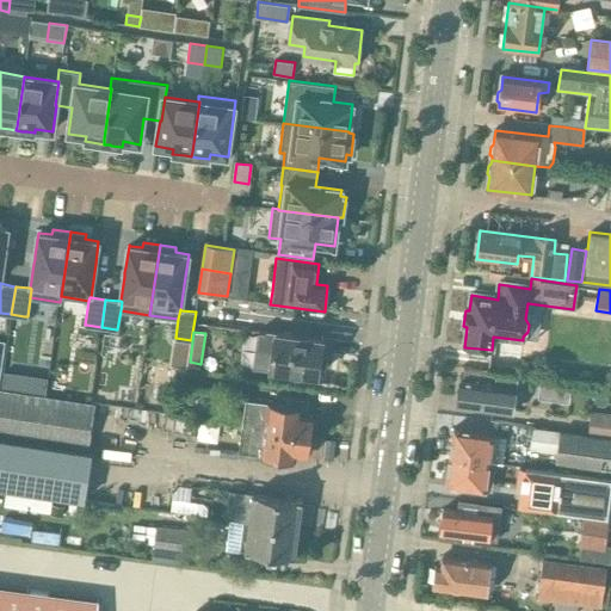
[(259,333),(255,353),(272,356),(270,371),(318,377),(322,341),(259,333)]
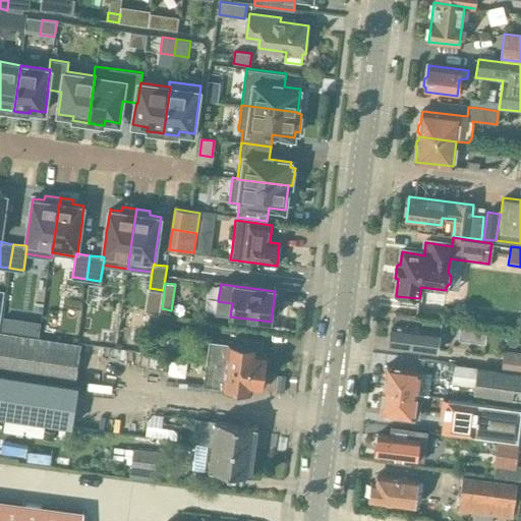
[(0,294),(0,332),(80,345),(87,309),(5,295),(0,294)]
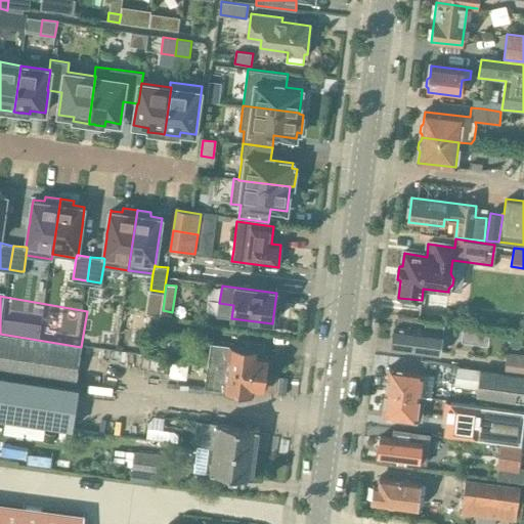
[(440,354),(443,324),(426,322),(425,331),(394,326),(392,349),(423,352),(440,354)]
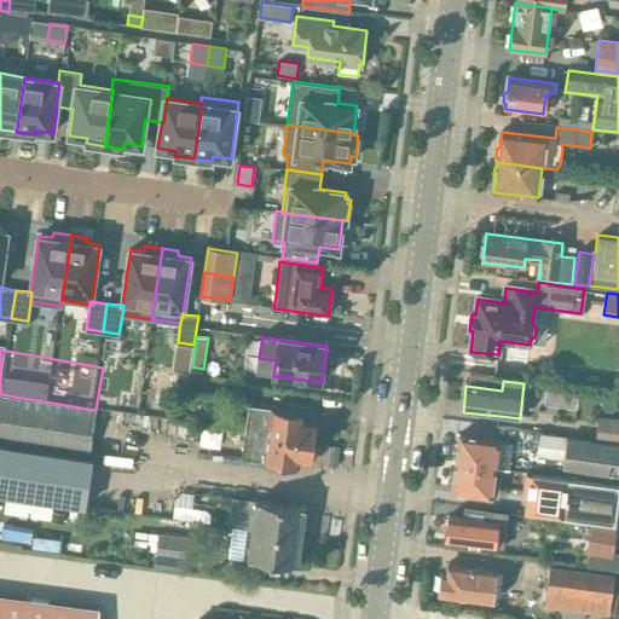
[(0,441),(90,455),(96,410),(0,394),(0,441)]
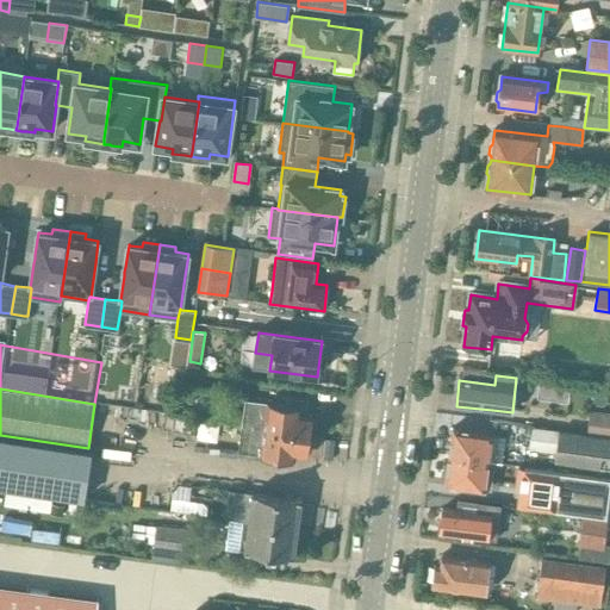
[(242,427),(250,428),(309,436),(312,415),(300,414),(302,399),(281,397),(280,406),(244,402),(242,427)]
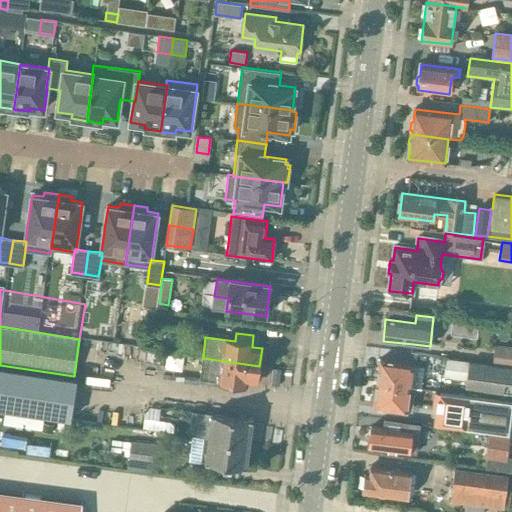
[(511,349),(495,347),(492,366),(511,368),(511,349)]
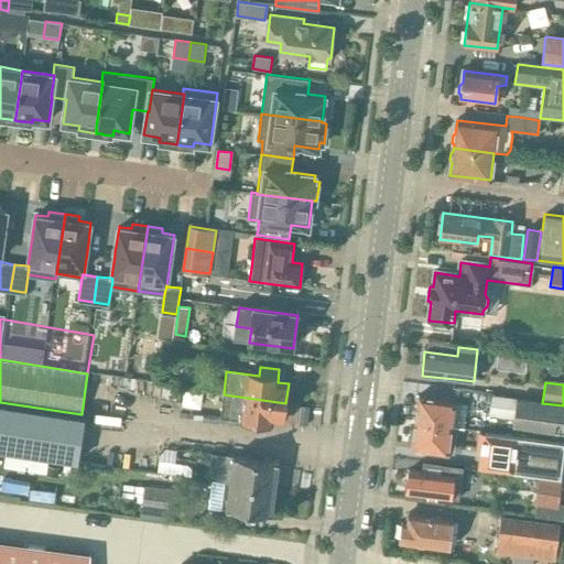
[(285,403),(231,396),(230,404),(225,404),(224,411),(229,412),(228,420),(271,426),(272,421),(283,422),(285,403)]
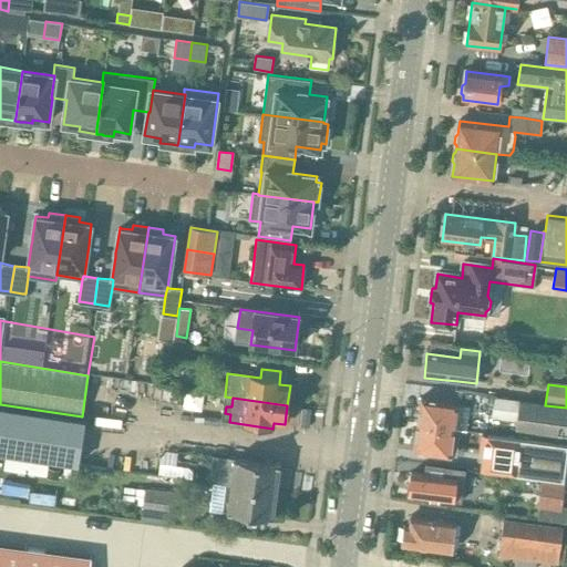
[(418,425),(453,430),(457,403),(421,399),(418,425)]
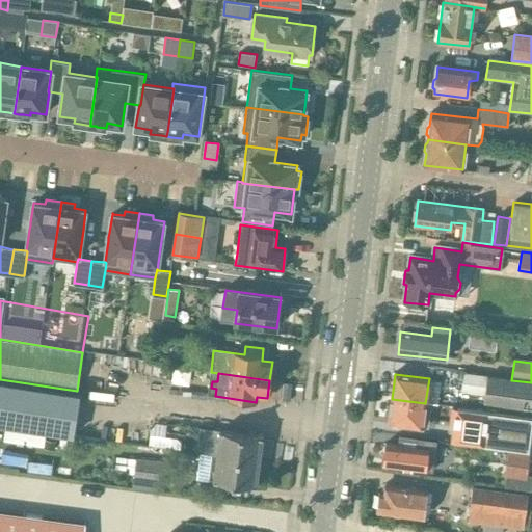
[(487,378),(463,375),(460,392),(484,395),(487,378)]
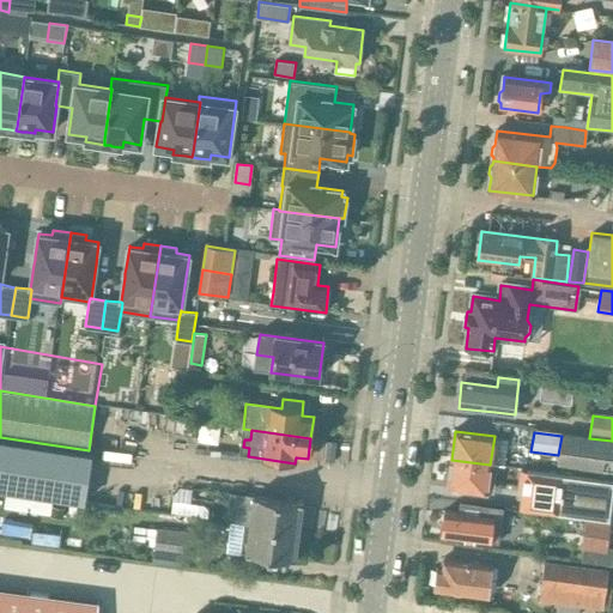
[(612,471),(612,443),(562,436),(558,455),(557,463),(612,471)]
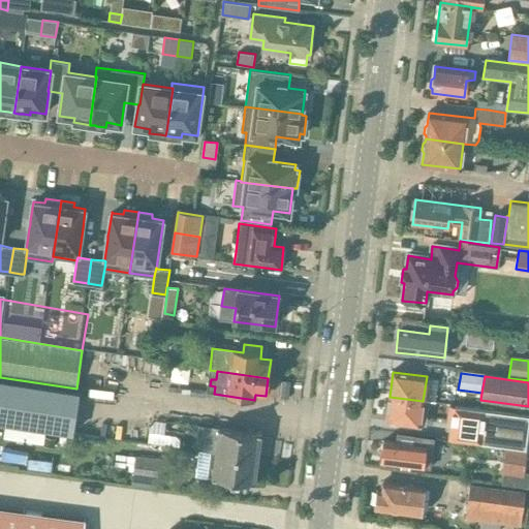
[(0,422),(72,433),(79,392),(0,378),(0,422)]
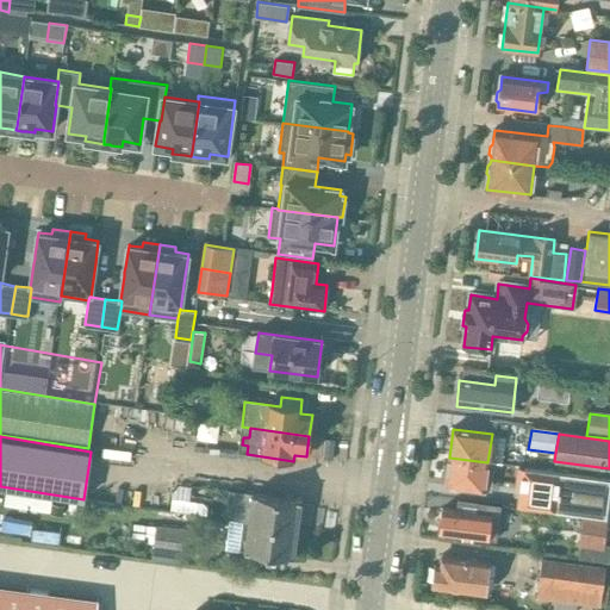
[(487,462),(449,458),(446,486),(484,491),(487,462)]
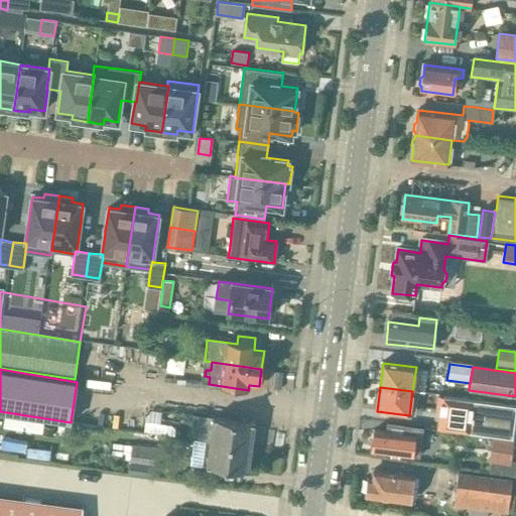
[(433,402),(442,403),(438,428),(512,438),(515,407),(442,398),(443,395),(434,394),(433,402)]
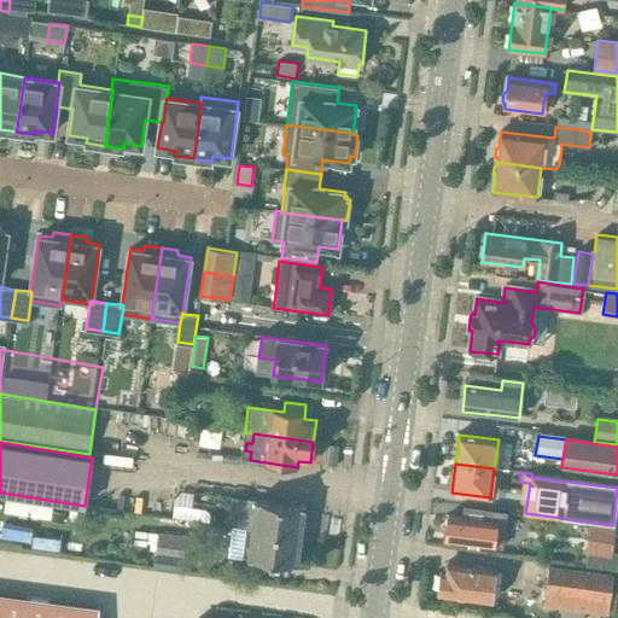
[(232,528),(301,536),(304,508),(232,499),(228,526),(232,528)]
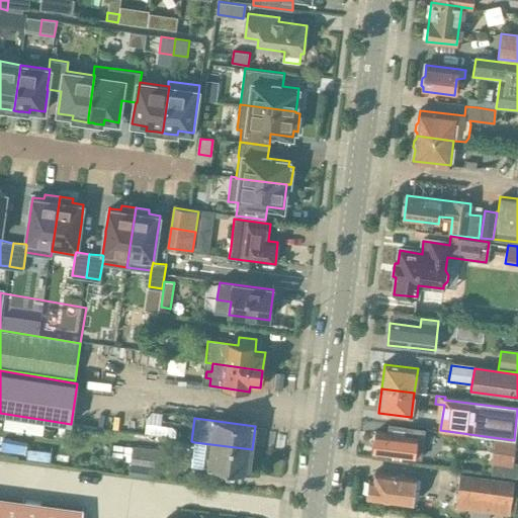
[(375,431),(373,453),(377,453),(422,459),(426,428),(389,423),(386,433),(375,431)]
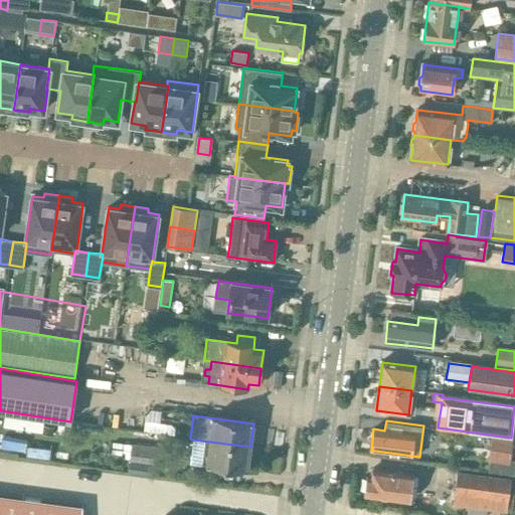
[(514,476),(514,467),(514,461),(511,460),(513,440),(491,437),(488,462),(491,462),(489,473),(514,476)]
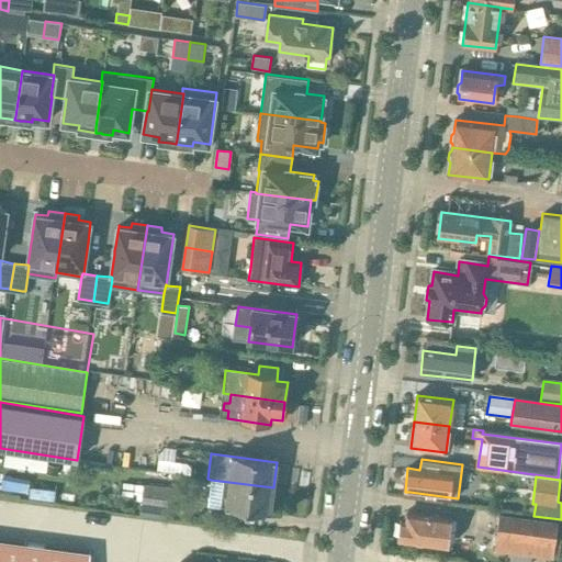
[(273,487),(211,480),(208,505),(270,514),(273,487)]
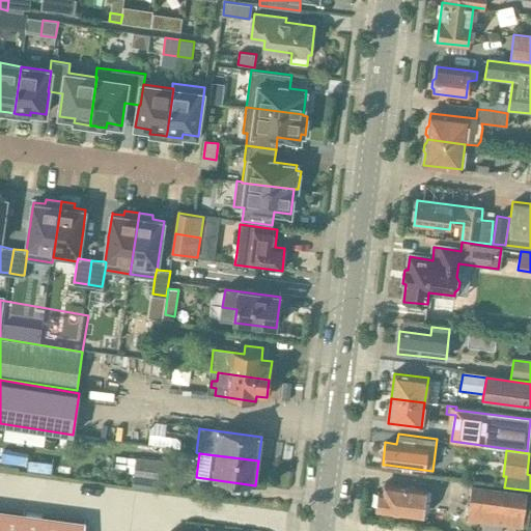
[(135,459),(133,476),(160,480),(162,464),(135,459)]
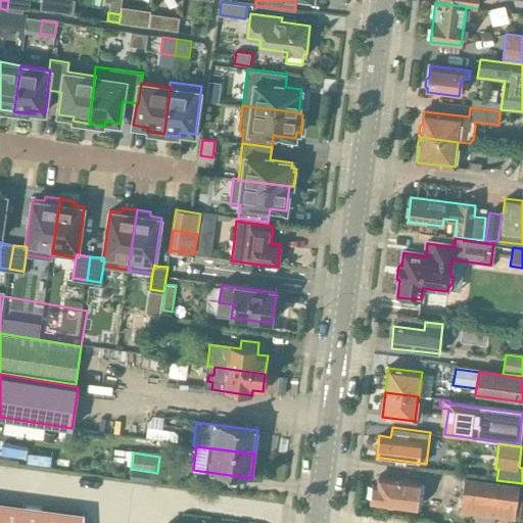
[(420,481),(410,480),(379,476),(377,485),(373,484),(371,502),(407,507),(417,508),(420,481)]
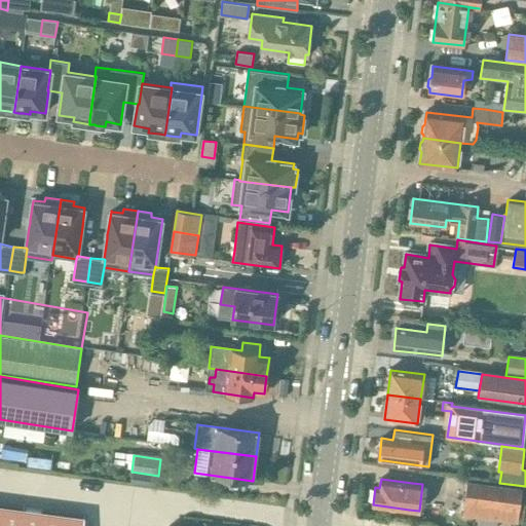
[(466,483),(462,517),(479,519),(478,525),(479,525),(497,525),(498,522),(518,524),(522,490),(466,483)]
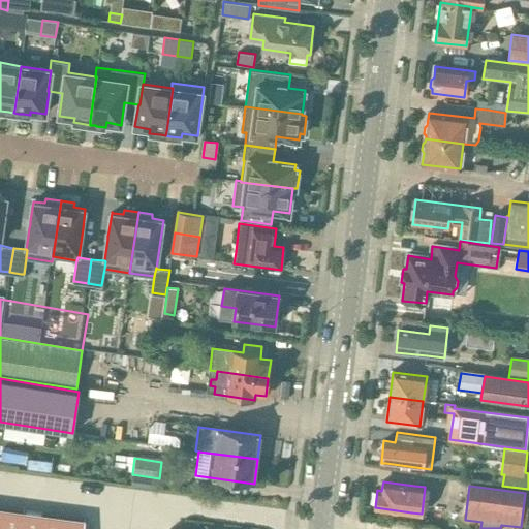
[(0,507),(0,528),(84,528),(86,520),(0,507)]
